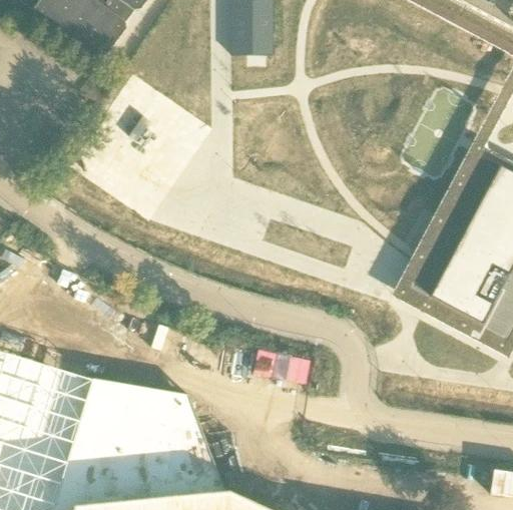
[(20,0),(32,9),(33,15),(95,61),(101,60),(126,28),(125,21),(134,10),(140,9),(147,0),(20,0)]
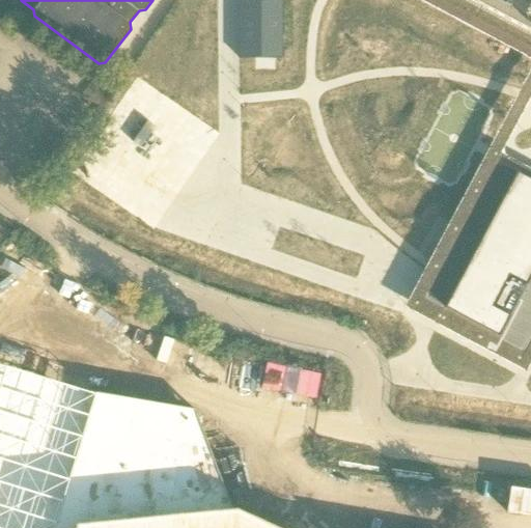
[(241,0),(241,52),(281,52),(281,0),(241,0)]
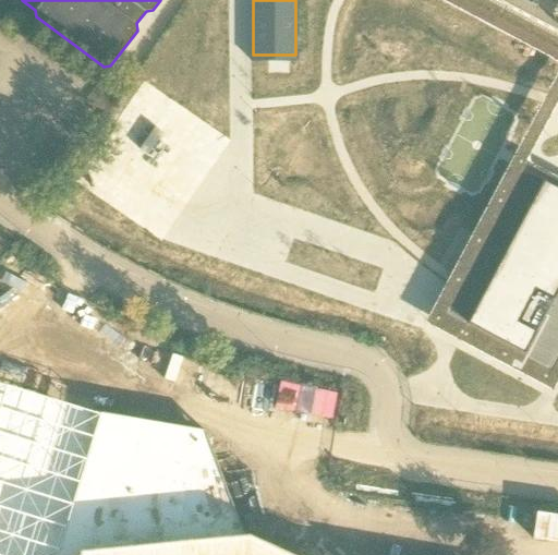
[(464,0),(557,49),(557,0),(464,0)]
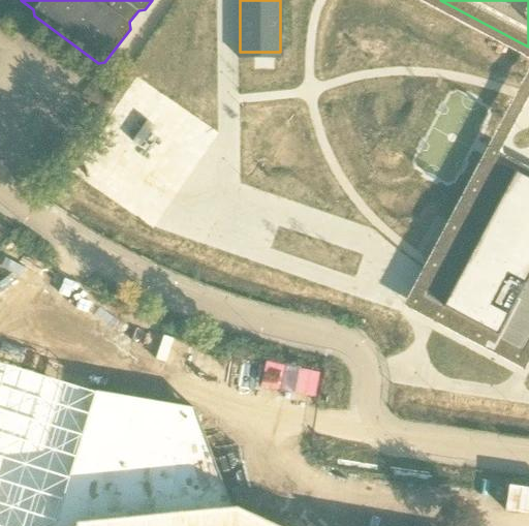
[(436,318),(436,319),(437,320),(517,363),(518,363),(518,362),(528,340),(528,177),(516,171),(515,171),(436,318)]
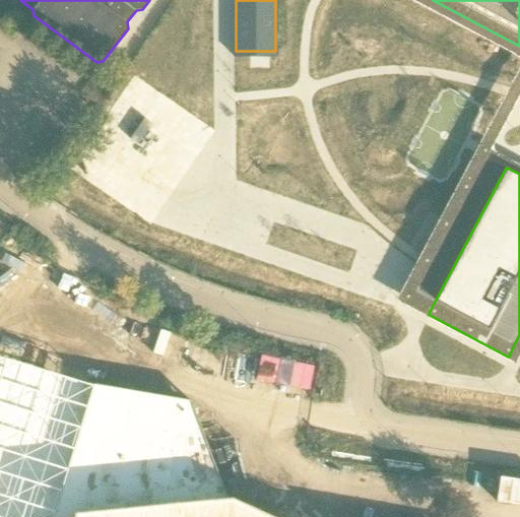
[(0,352),(0,516),(274,516),(228,496),(193,399),(98,384),(0,352)]
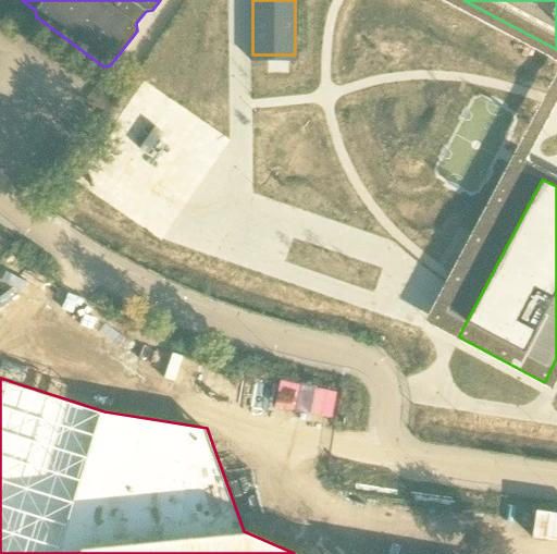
[(312,408),(317,389),(275,380),(272,399),(312,408)]
